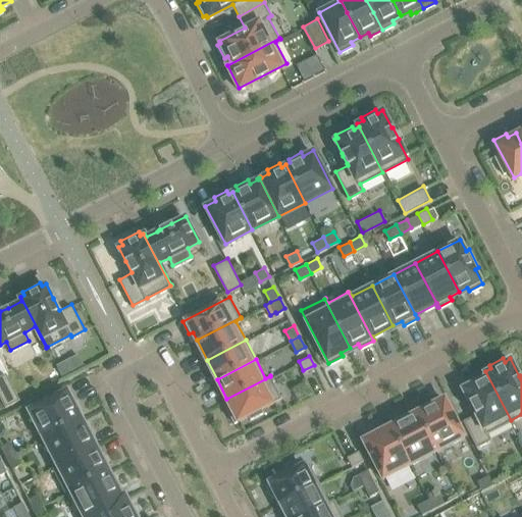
[(484,371),(486,375),(478,379),(477,376),(463,383),(465,386),(463,388),(470,401),(469,402),(475,413),(464,419),(477,446),(489,440),(486,432),(511,420),(485,371),(484,371)]
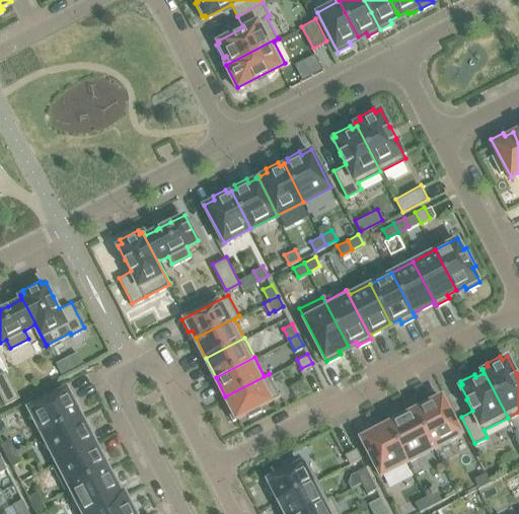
[(6,370),(0,373),(0,392),(5,404),(19,396),(6,370)]
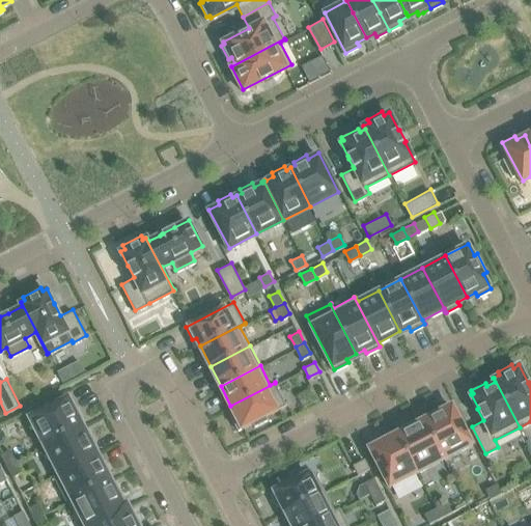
[(286,404),(275,383),(230,406),(235,414),(231,416),(238,428),(252,421),(254,424),(268,418),(266,414),(286,404)]
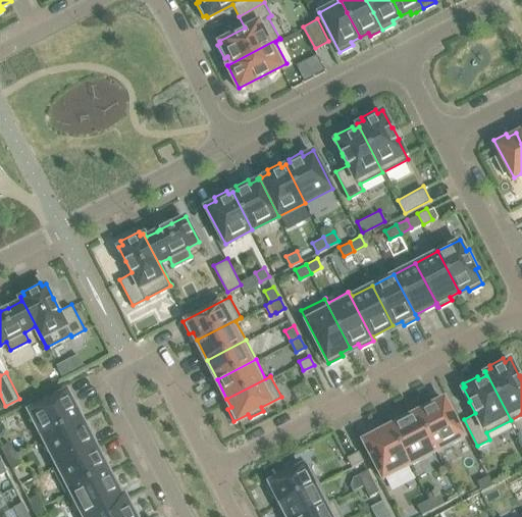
[(29,409),(43,436),(82,417),(79,413),(83,411),(76,399),(72,400),(67,390),(29,409)]
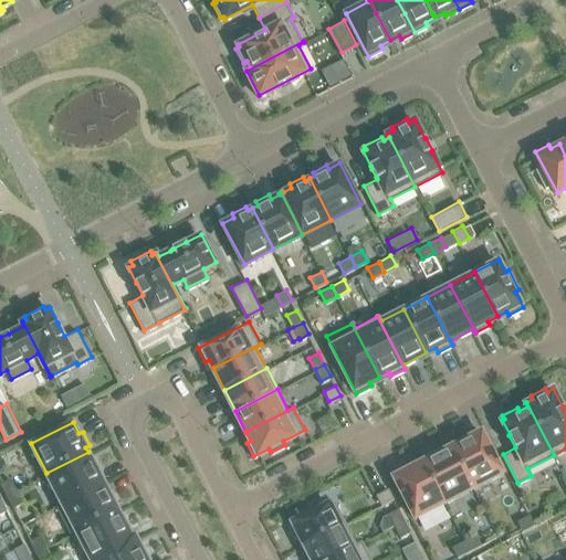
[(457,443),(452,445),(473,487),(503,472),(482,430),(470,436),(469,432),(454,439),(457,443)]
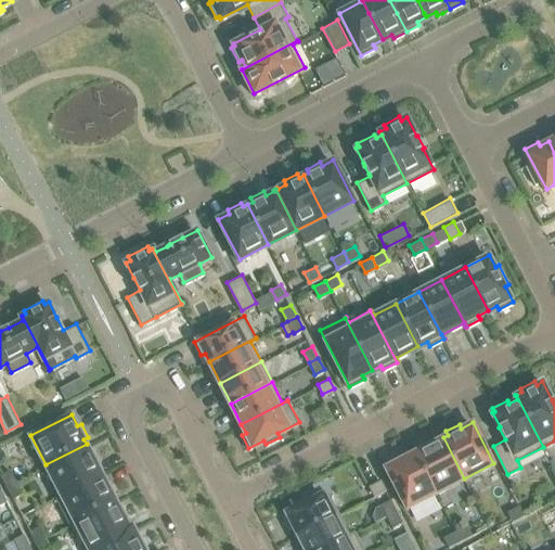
[(425,447),(415,452),(436,493),(464,478),(443,437),(438,440),(437,436),(423,443),(425,447)]
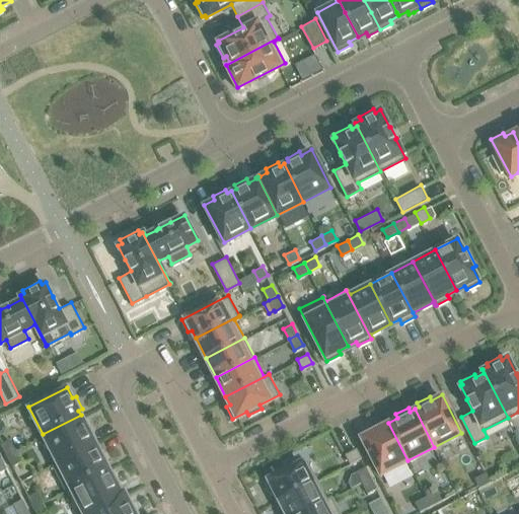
[(81,415),(43,434),(57,460),(94,441),(89,432),(93,430),(86,418),(83,419),(81,415)]
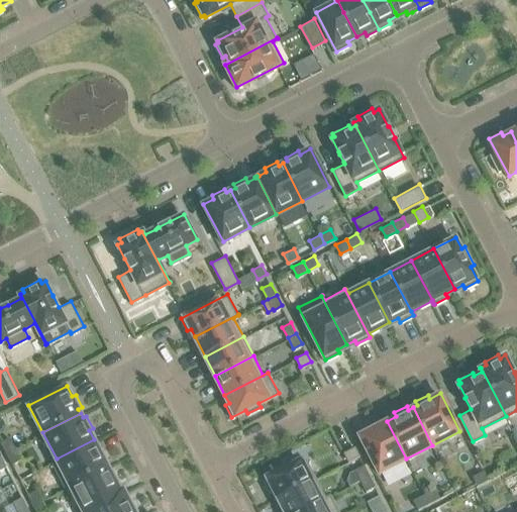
[(406,458),(387,421),(383,423),(381,419),(368,426),(370,429),(359,434),(379,473),(406,458)]
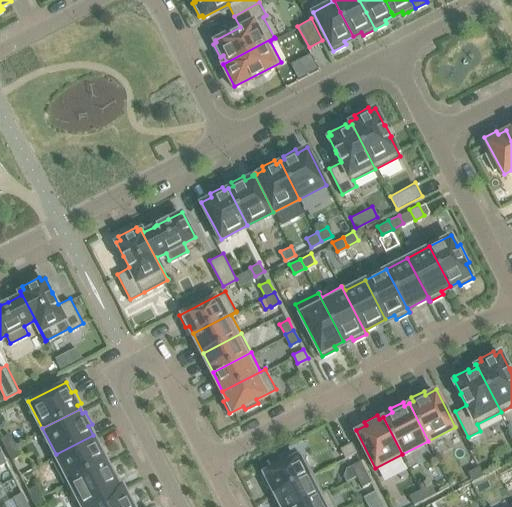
[(9,432),(0,436),(6,447),(15,442),(9,432)]
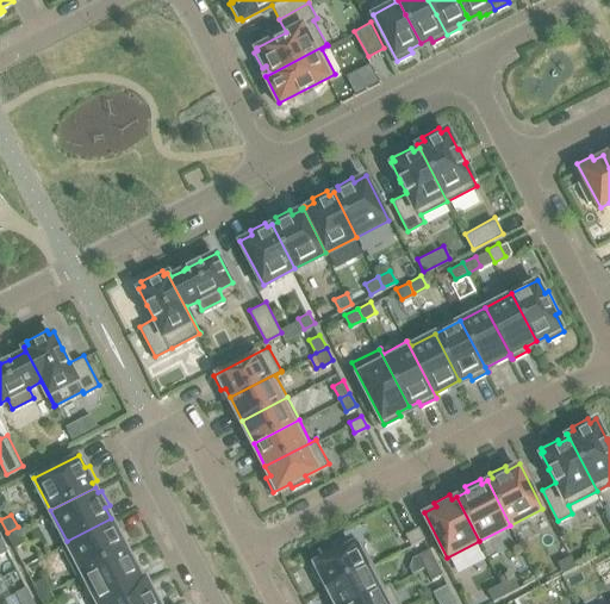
[(126,549),(124,543),(129,542),(120,527),(117,529),(111,518),(67,541),(61,545),(78,574),(126,549)]
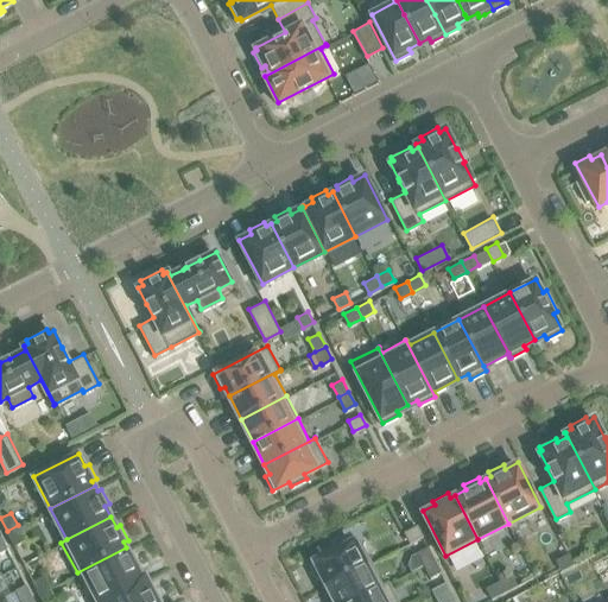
[(423,534),(417,524),(404,531),(410,542),(423,534)]
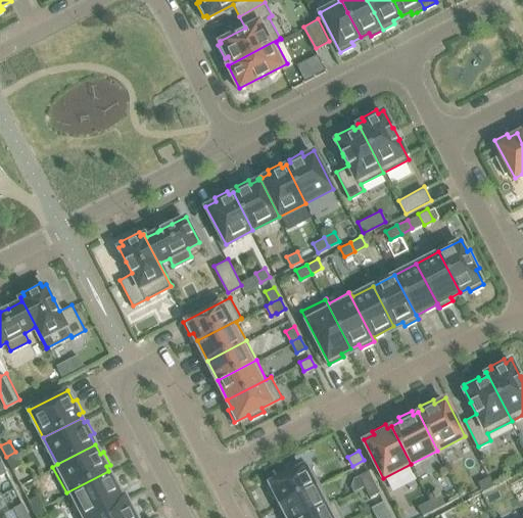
[(15,452),(6,457),(11,468),(20,463),(15,452)]
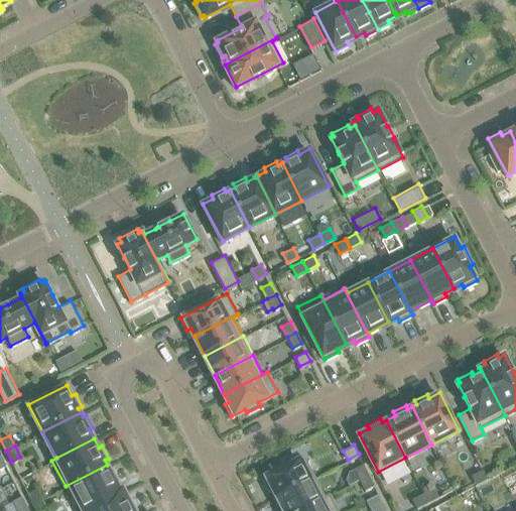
[(277,496),(315,476),(305,456),(290,464),(288,460),(275,467),(277,471),(263,478),(269,490),(273,488),(277,496)]
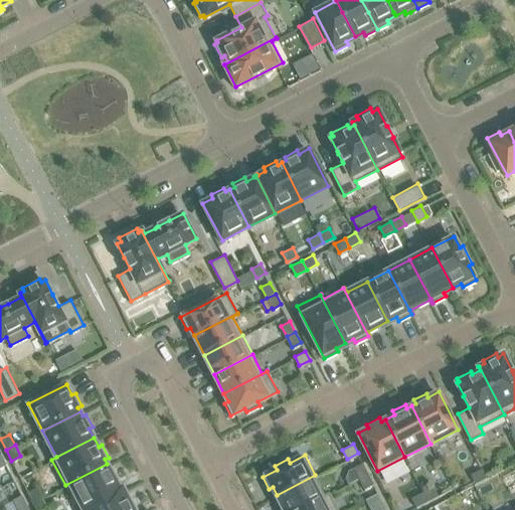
[(362,462),(353,466),(359,477),(368,473),(362,462)]
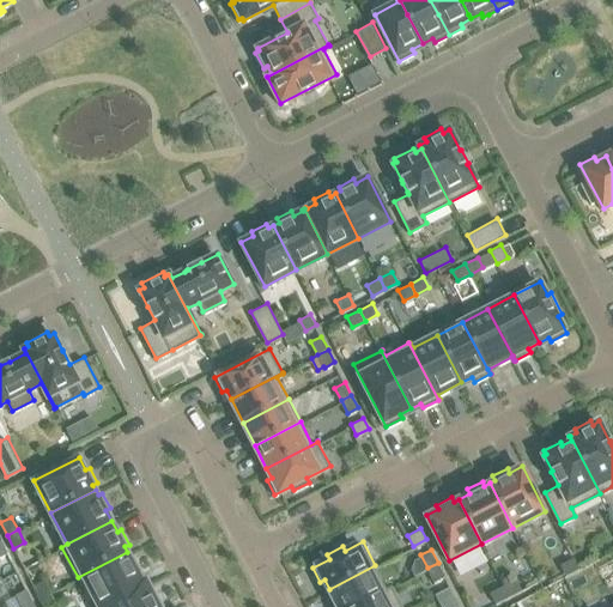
[(143,582),(138,571),(141,570),(134,554),(131,557),(127,552),(78,577),(78,578),(83,576),(98,606),(147,581),(146,580),(143,582)]
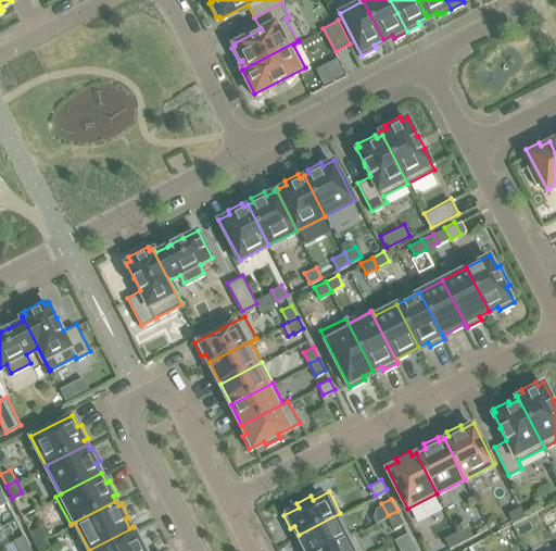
[(525,514),(519,505),(508,511),(513,521),(525,514)]
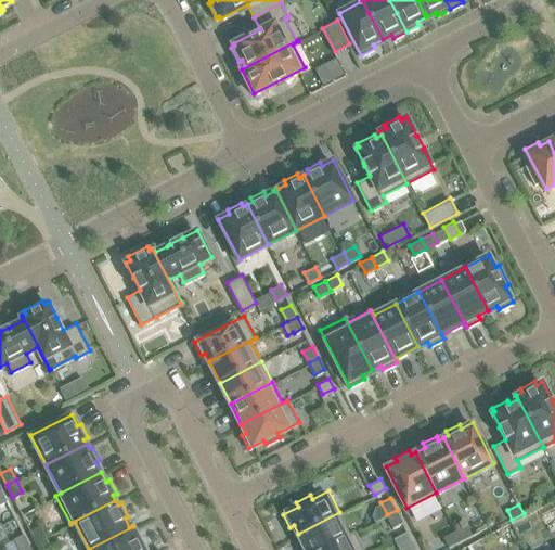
[(397,510),(387,514),(392,526),(402,521),(397,510)]
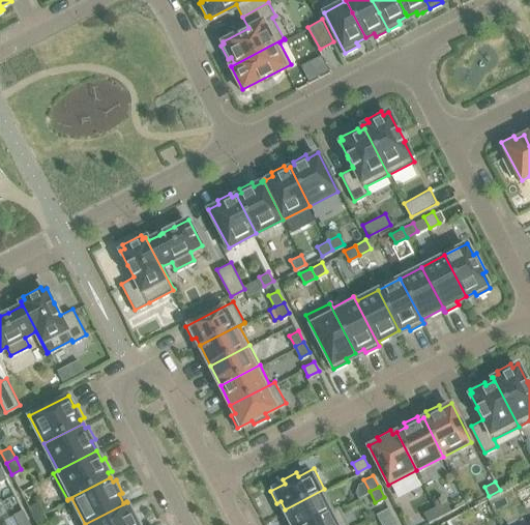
[(292,524),(302,524),(339,506),(339,505),(333,508),(324,489),(285,509),(292,524)]
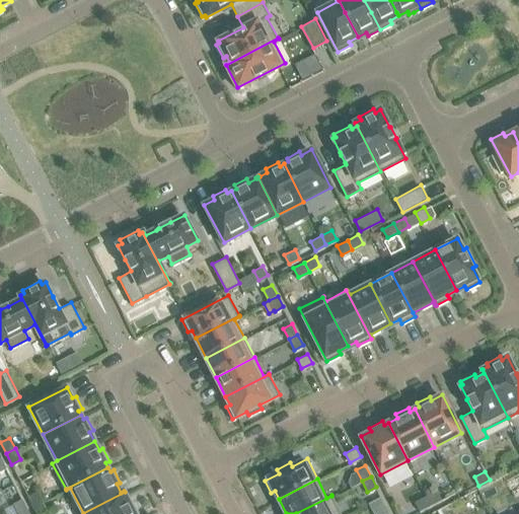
[(441,498),(436,490),(426,495),(430,504),(441,498)]
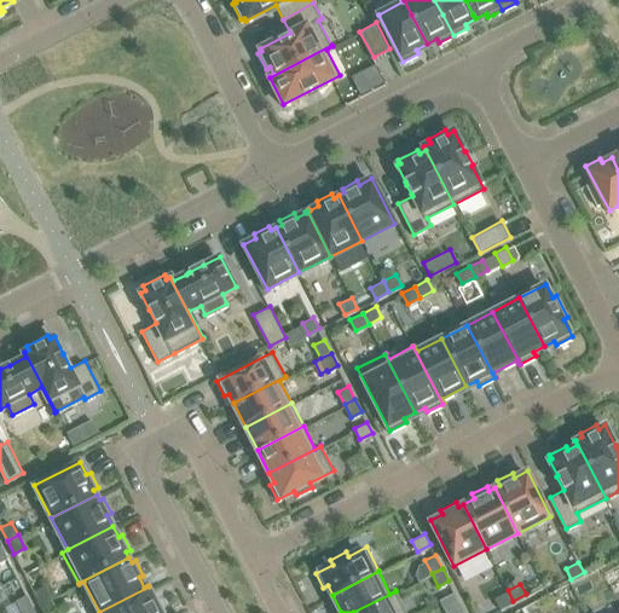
[(44,585),(33,590),(40,603),(51,597),(44,585)]
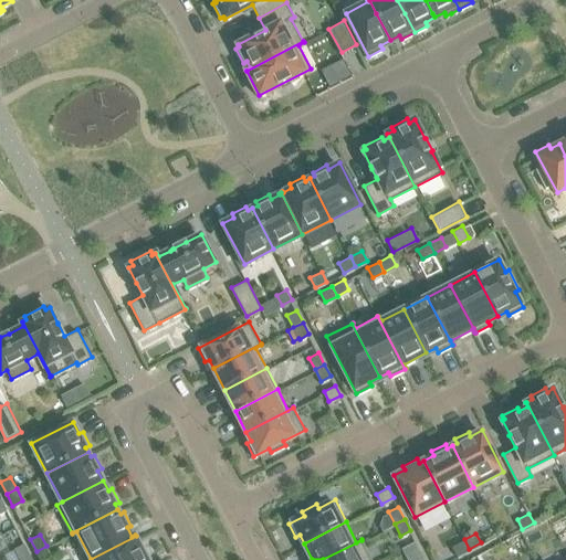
[(91,559),(147,559),(148,559),(152,558),(145,545),(140,547),(136,536),(91,559)]
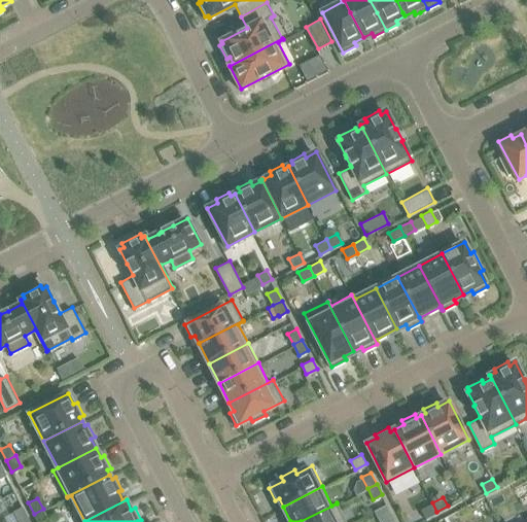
[(436,512),(432,502),(421,509),(426,517),(436,512)]
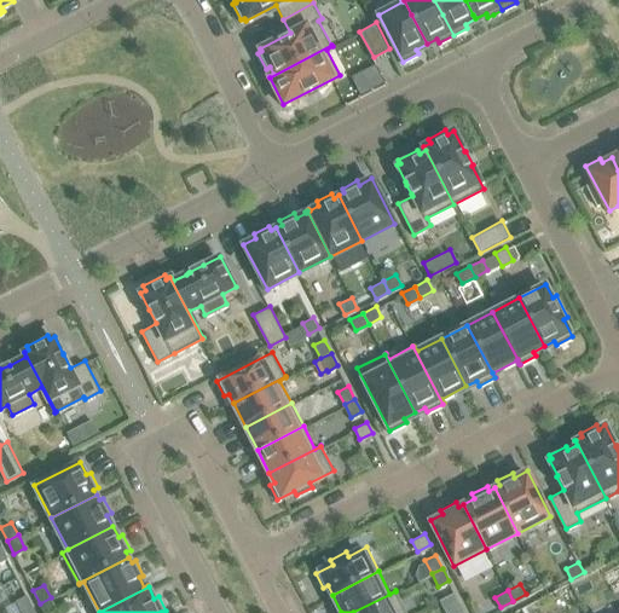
[(406,612),(395,591),(353,612),(406,612)]
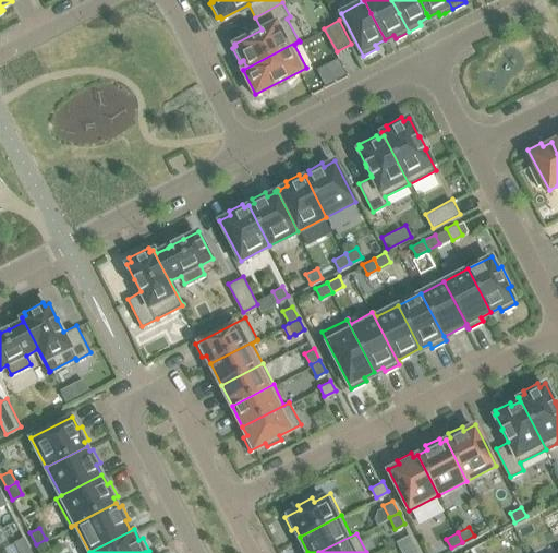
[(409,533),(397,540),(402,552),(415,545),(409,533)]
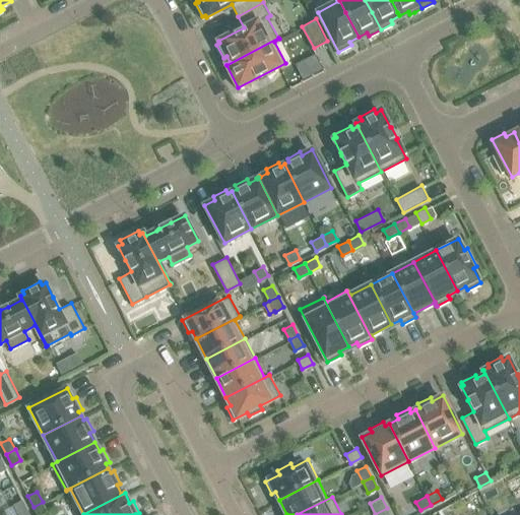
[(18,514),(27,510),(22,499),(13,504),(18,514)]
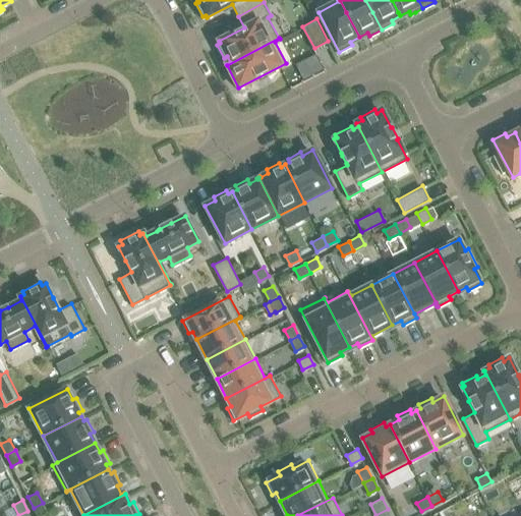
[(43,503),(34,508),(37,515),(44,515),(48,514),(43,503)]
